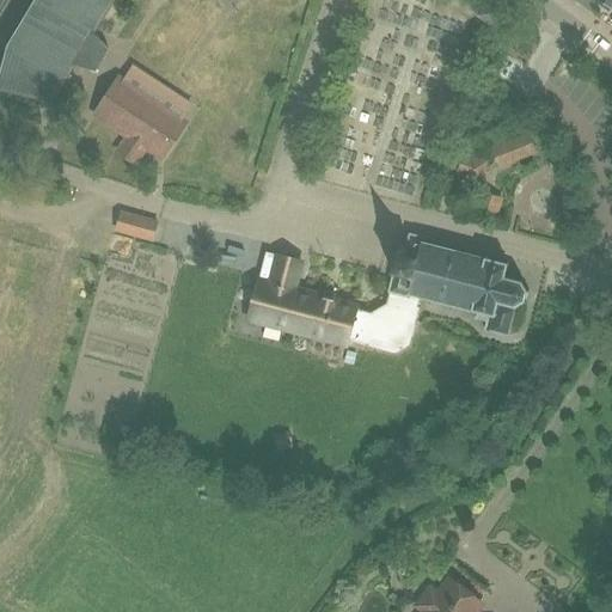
[(0,71),(0,90),(53,102),(75,63),(97,69),(110,47),(95,31),(114,0),(34,0),(8,43),(0,71)]
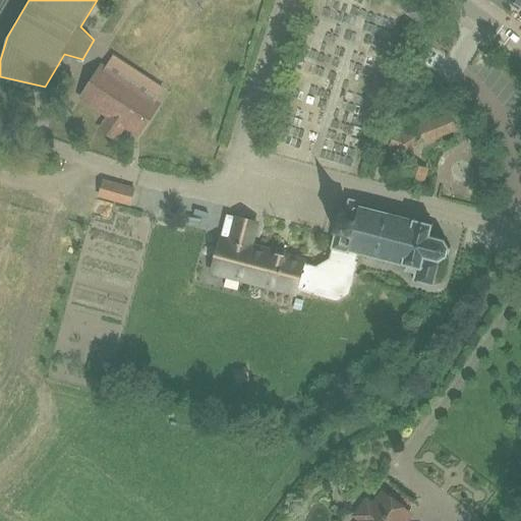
[(414,1),(407,12),(419,21),(427,10),(414,1)]
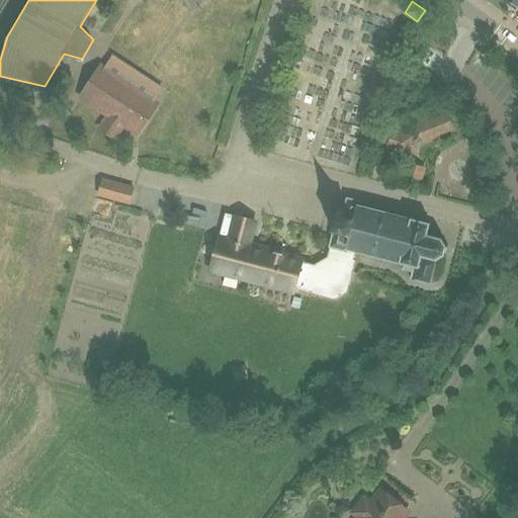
[(137,138),(160,103),(99,63),(77,98),(105,116),(96,130),(114,142),(123,128),(137,138)]
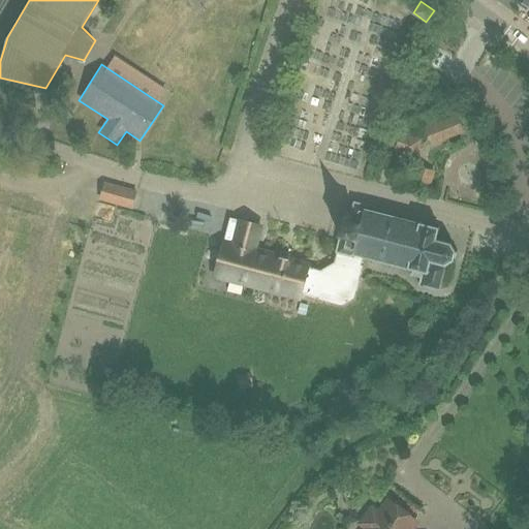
[(414,81),(396,74),(392,89),(410,95),(414,81)]
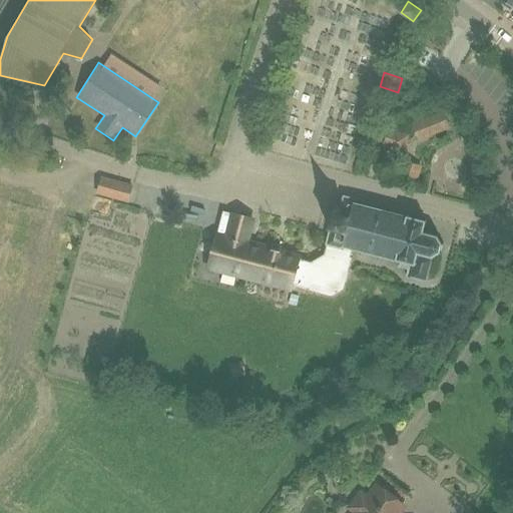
[(101,176),(96,194),(127,202),(132,185),(101,176)]
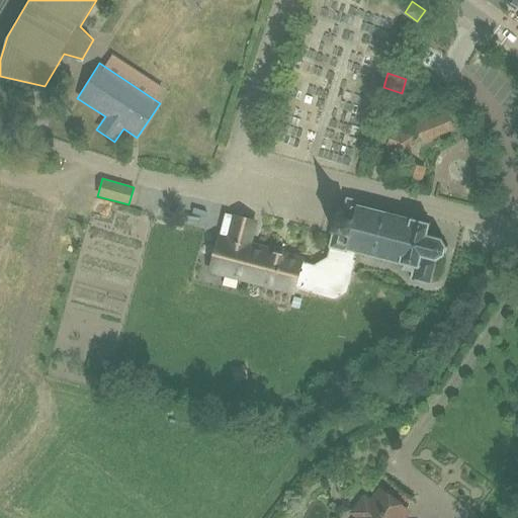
[(330,250),(331,251),(328,263),(315,267),(300,263),(293,288),(334,299),(346,292),(354,260),(352,260),(355,252),(363,254),(362,256),(364,257),(364,254),(372,257),(372,259),(373,259),(374,257),(382,259),(381,262),(383,262),(384,260),(404,265),(402,270),(411,273),(410,279),(429,284),(435,263),(436,262),(435,261),(442,258),(444,259),(444,258),(443,257),(445,250),(447,249),(447,248),(444,248),(441,242),(443,241),(442,240),(440,241),(426,237),(429,227),(431,226),(430,224),(428,225),(412,221),(413,219),(411,218),(410,221),(395,217),(395,213),(394,213),(393,216),(376,211),(377,209),(375,208),(374,211),(359,206),(360,202),(347,199),(344,210),(341,210),(339,213),(333,234),(334,235),(330,250)]
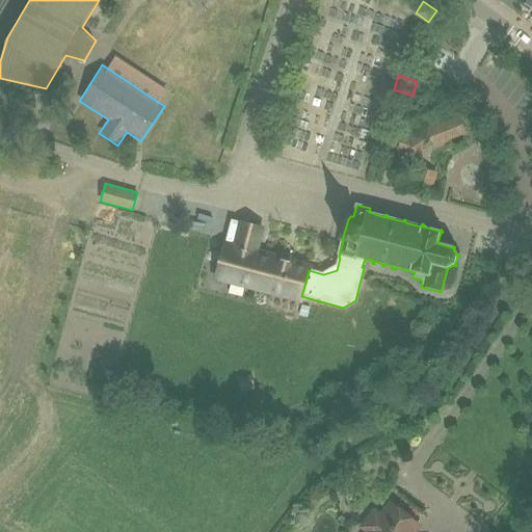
[(300,299),(301,296),(309,270),(310,266),(255,251),(261,227),(231,219),(215,276),(300,299)]
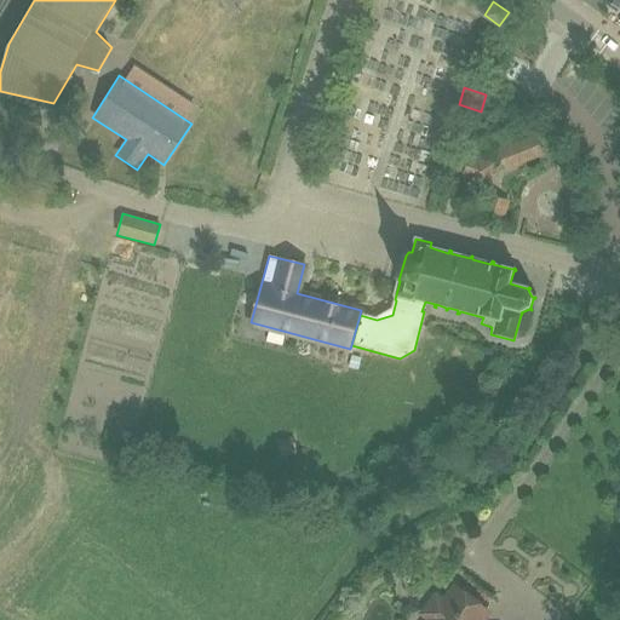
[(482,619),(488,613),(454,587),(443,602),(435,596),(420,615),(426,619),(482,619)]
